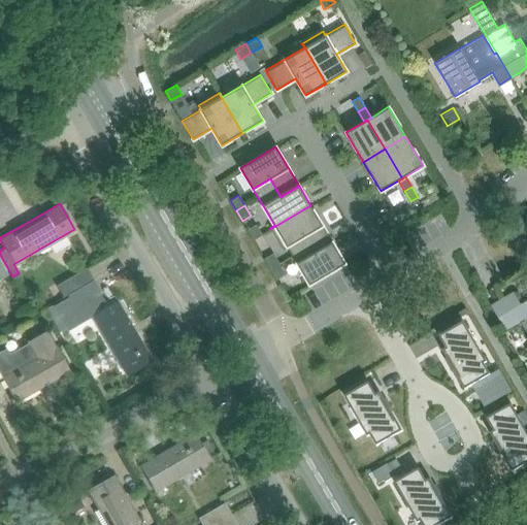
[(333,243),(310,205),(270,229),(283,249),(287,247),(286,245),(303,235),(315,254),(333,243)]
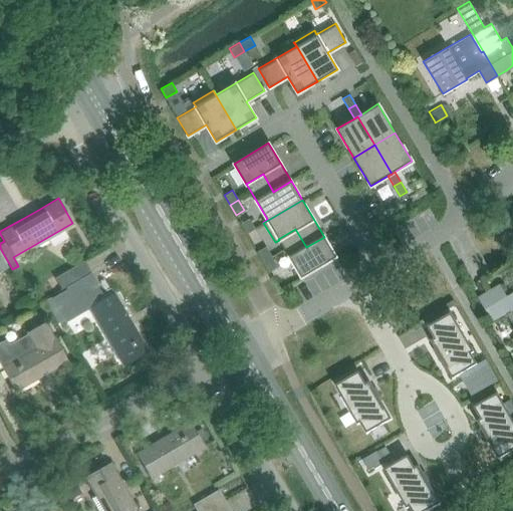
[(255,228),(249,217),(240,222),(246,233),(255,228)]
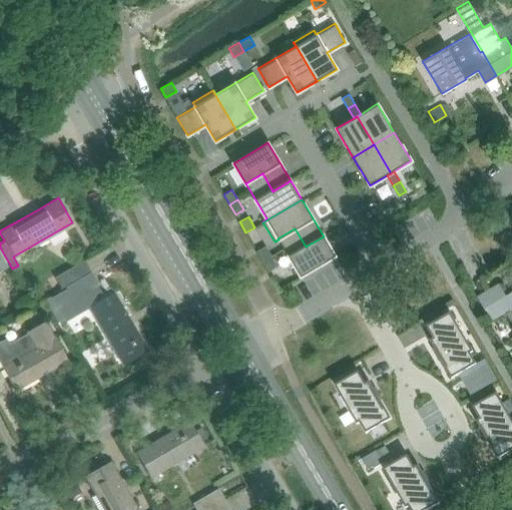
[(295,228),(278,238),(279,239),(284,247),(301,277),(335,257),(324,236),(306,246),(295,228)]
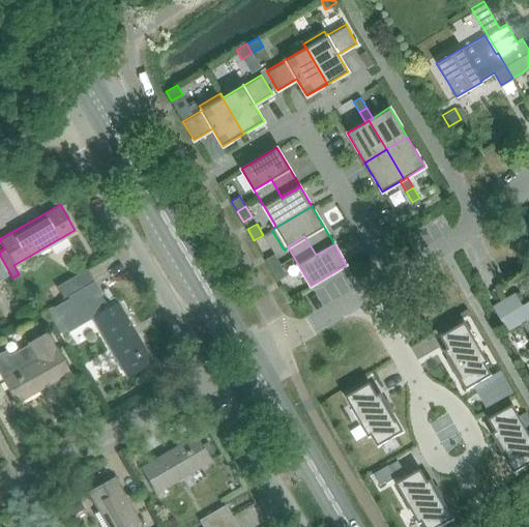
[(273,253),(265,258),(271,269),(280,264),(273,253)]
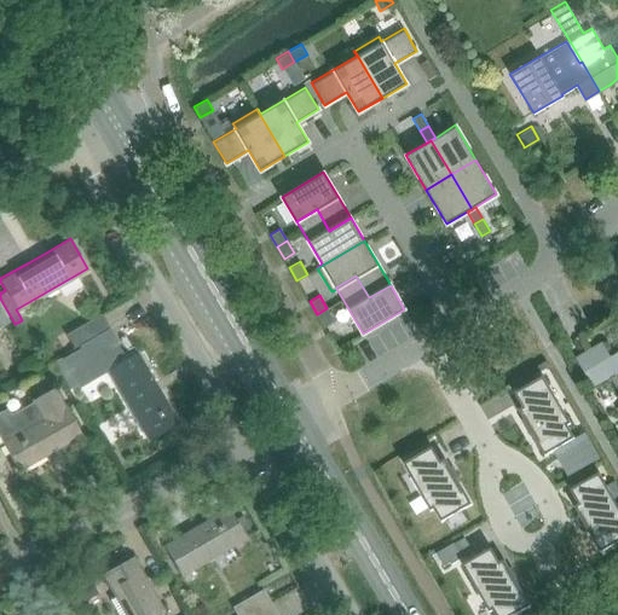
[(317,314),(324,326),(334,320),(327,308),(317,314)]
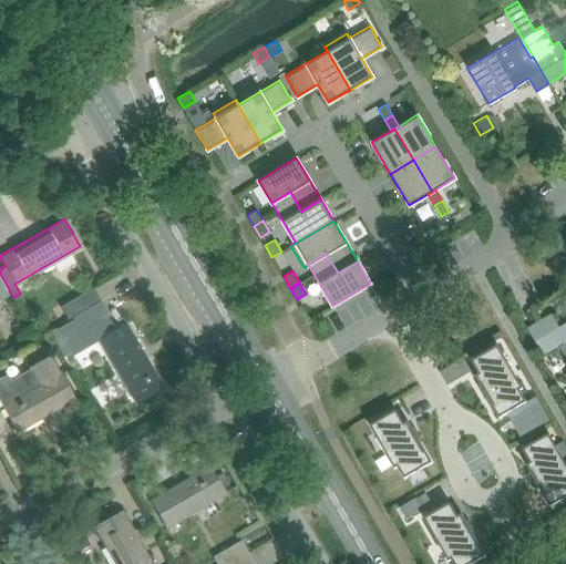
[(62,303),(70,315),(98,298),(91,286),(62,303)]
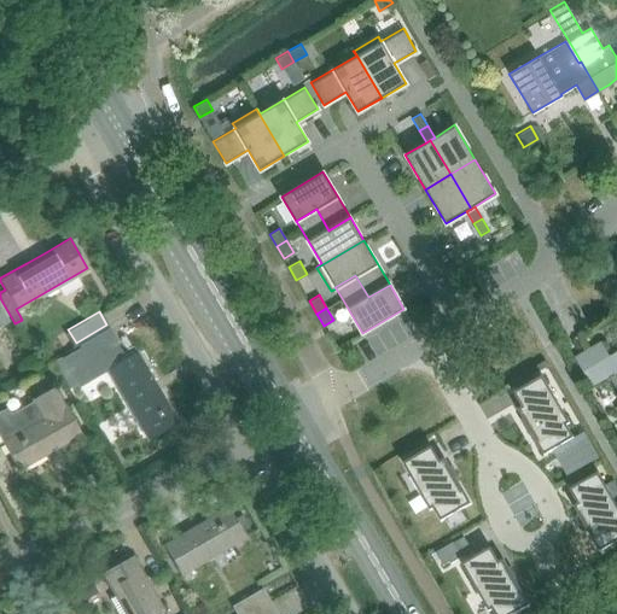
[(103,369),(106,368),(124,357),(114,340),(115,338),(106,325),(76,343),(85,357),(93,352),(103,369)]
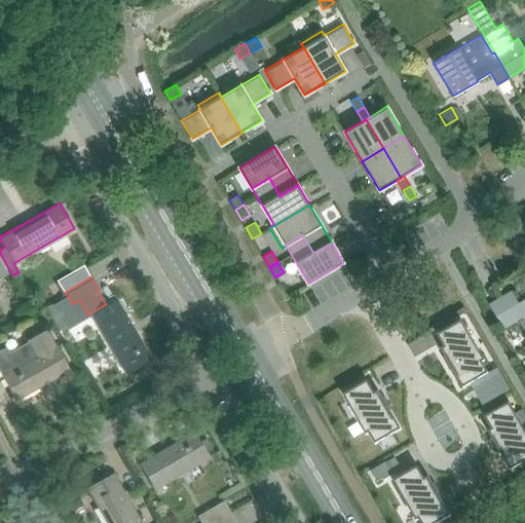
[(515,321),(514,321),(520,330),(524,326),(524,297),(518,302),(511,291),(500,297),(515,321)]
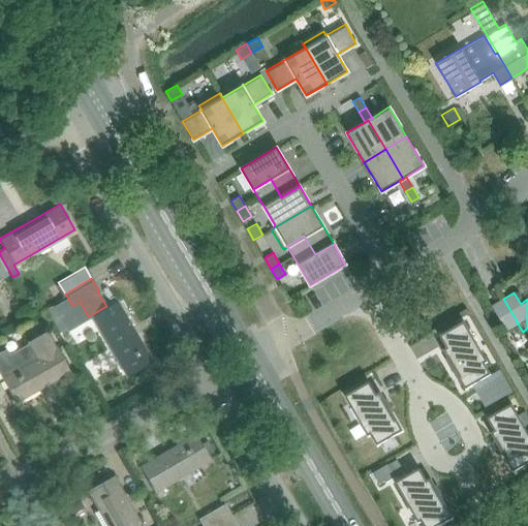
[(505,329),(517,322),(518,322),(503,299),(492,305),(505,329)]
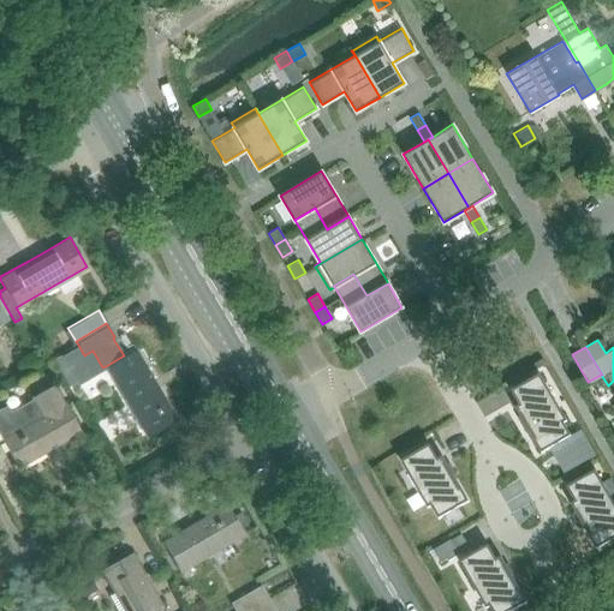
[(135,349),(124,355),(106,366),(147,437),(176,419),(135,349)]
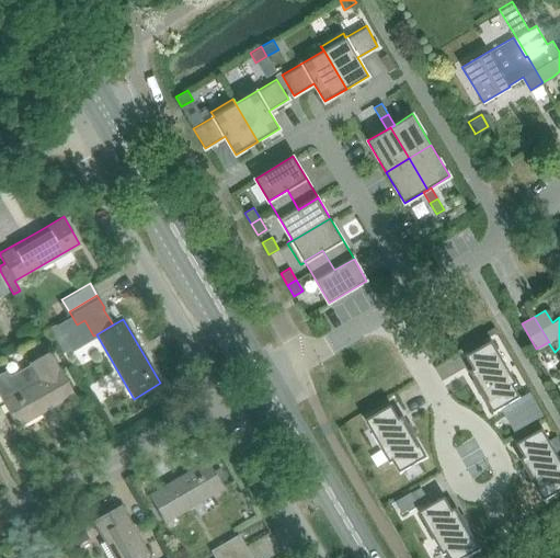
[(492,413),(520,398),(513,386),(515,385),(491,342),(465,356),(472,369),(468,373),(492,413)]
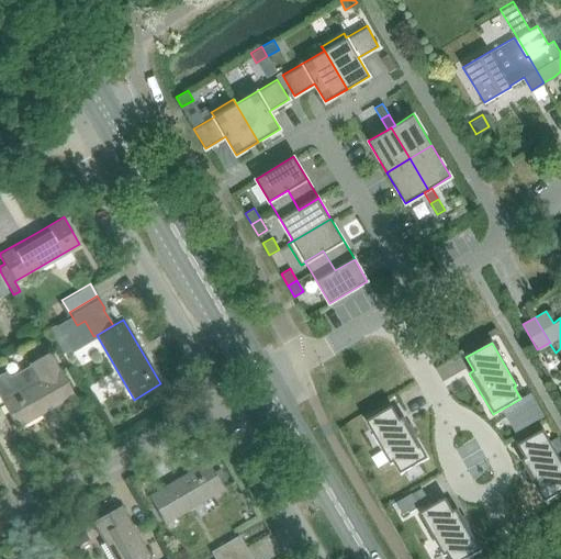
[(0,400),(15,426),(73,393),(47,350),(26,361),(27,364),(8,376),(4,369),(0,371),(0,400)]
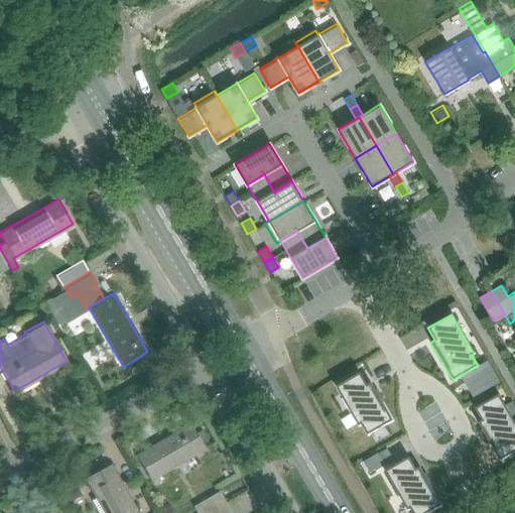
[(367,384),(360,372),(336,386),(359,425),(362,423),(368,434),(393,419),(371,382),(367,384)]
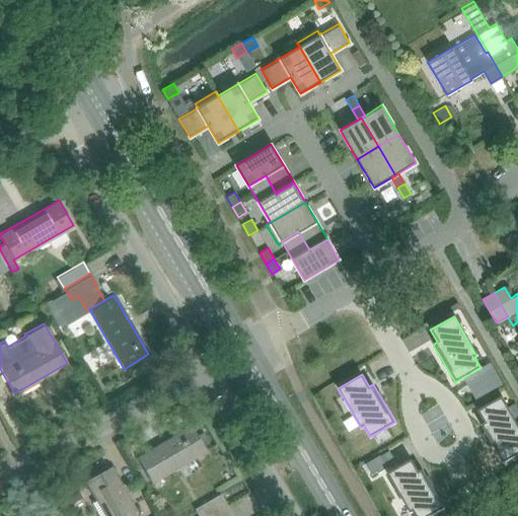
[(501,462),(517,452),(517,427),(500,396),(476,411),(483,423),(479,425),(501,462)]
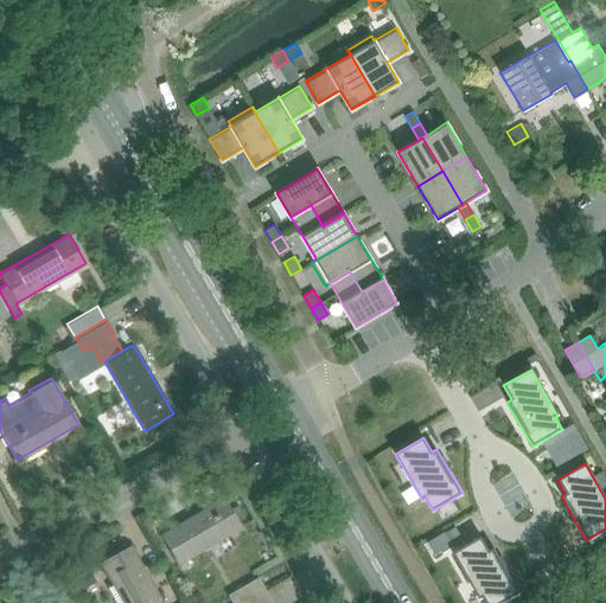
[(223,476),(216,480),(221,488),(228,485),(223,476)]
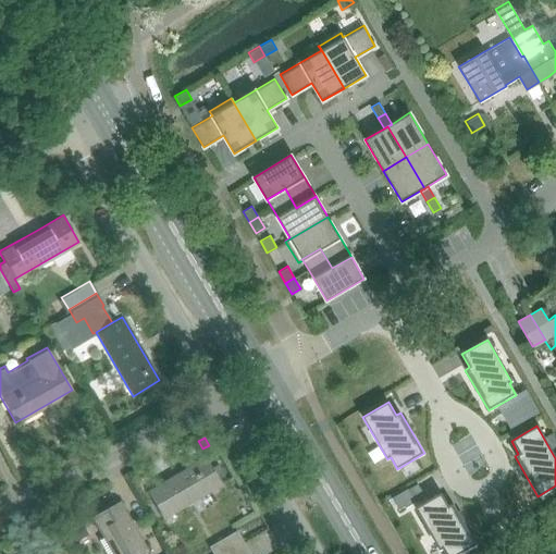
[(146,491),(162,517),(220,483),(217,477),(214,474),(210,466),(205,456),(146,491)]
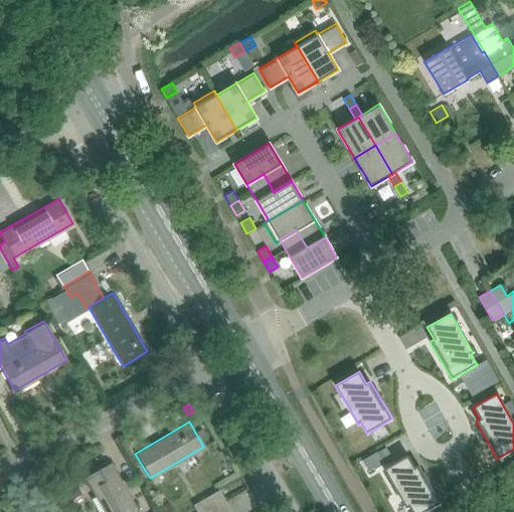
[(199,428),(194,431),(198,438),(200,441),(205,438),(199,428)]
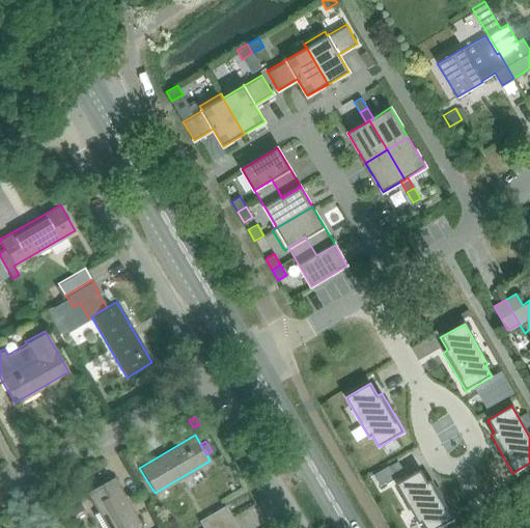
[(388,465),(372,473),(379,484),(385,481),(386,483),(391,479),(394,478),(395,477),(388,466),(388,465)]
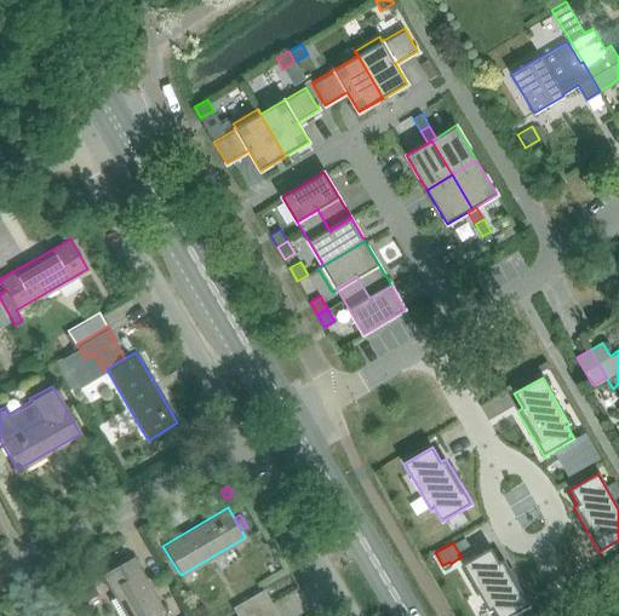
[(499,562),(491,547),(462,564),(489,611),(493,609),(496,615),(510,615),(531,605),(504,559),(499,562)]
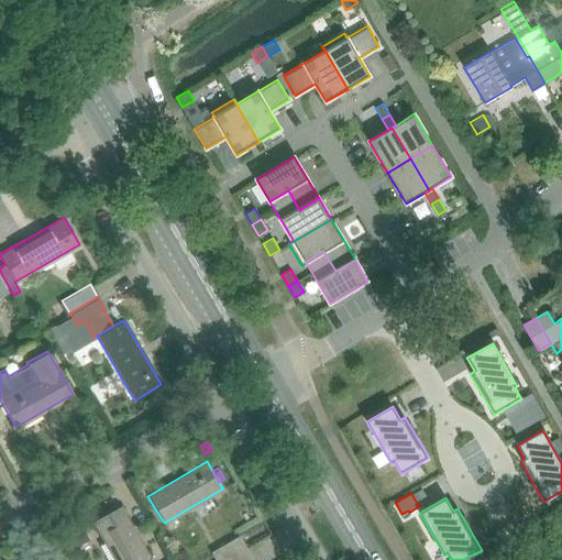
[(150,559),(120,506),(92,522),(113,559),(150,559)]
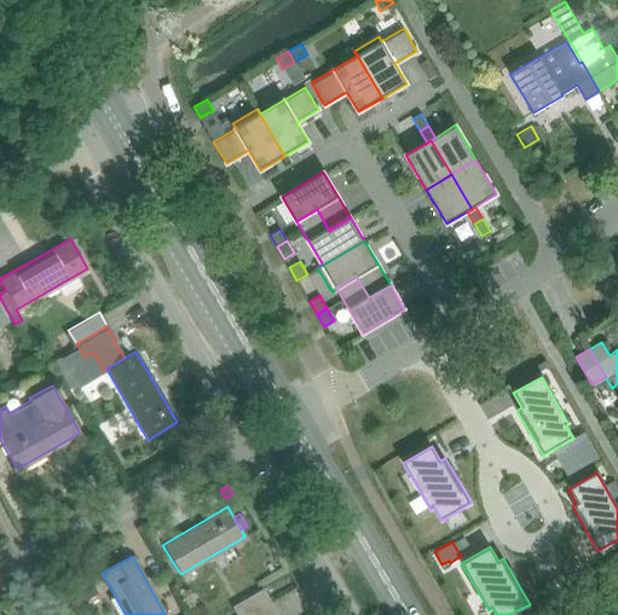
[(260,587),(229,605),(235,614),(242,614),(269,599),(267,599),(261,587),(260,587)]
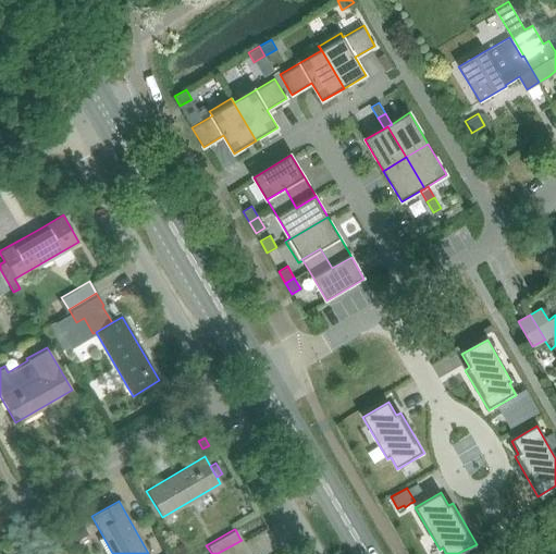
[(209,553),(210,553),(201,540),(186,549),(188,553),(209,553)]
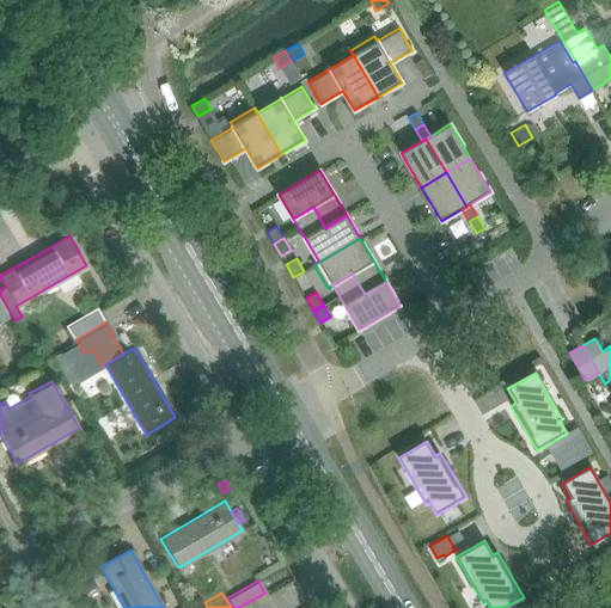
[(239,607),(272,607),(274,607),(268,597),(266,593),(239,607)]
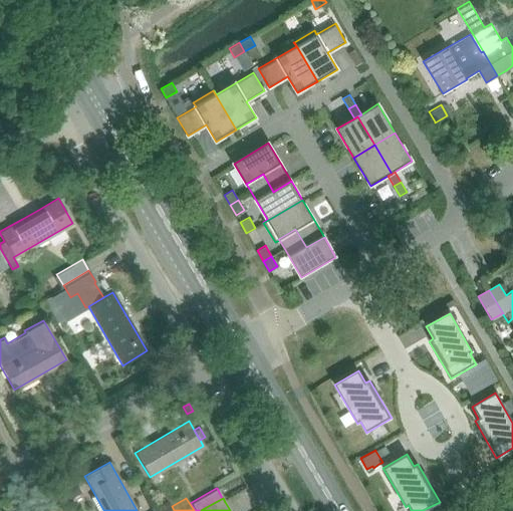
[(47,510),(42,501),(25,510),(47,510)]
